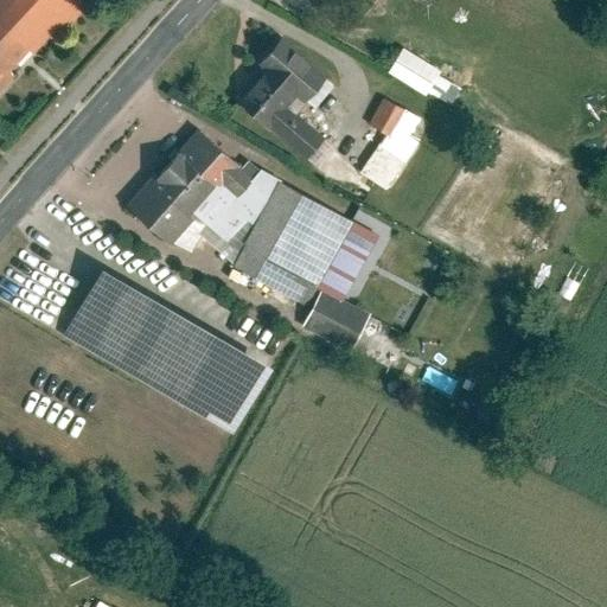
[(0,0),(0,23),(27,48),(33,53),(50,36),(56,42),(94,0),(0,0)]
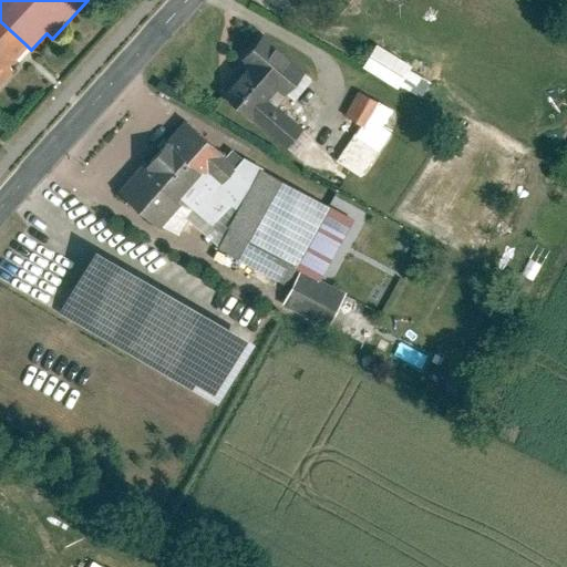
[(26,44),(0,21),(0,82),(12,69),(8,65),(26,44)]
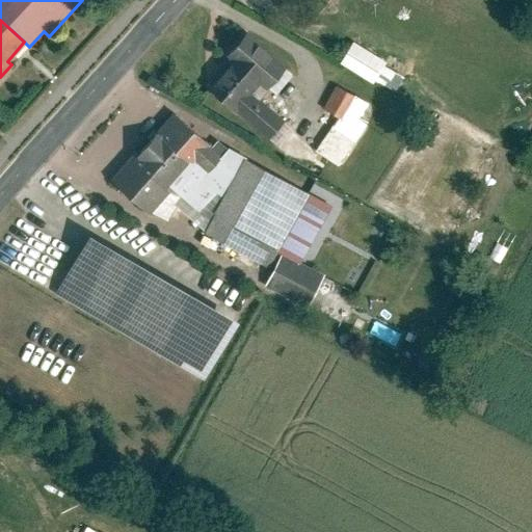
[(208,86),(235,110),(250,92),(259,99),(269,87),(261,81),(277,61),(247,35),(230,55),(233,58),(208,86)]
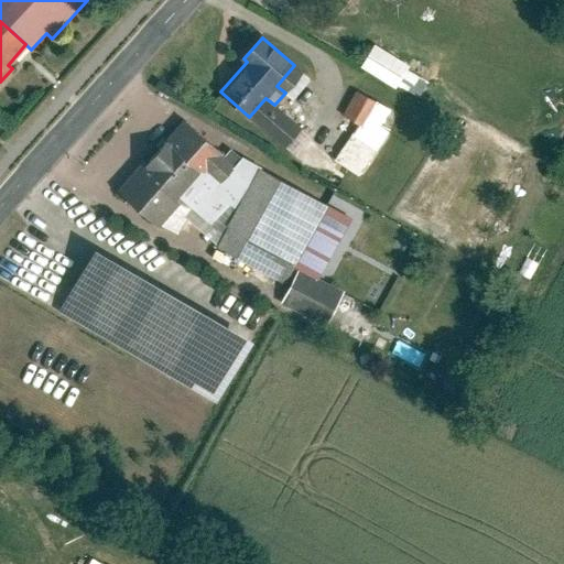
[(369,46),(358,67),(416,100),(429,79),(369,46)]
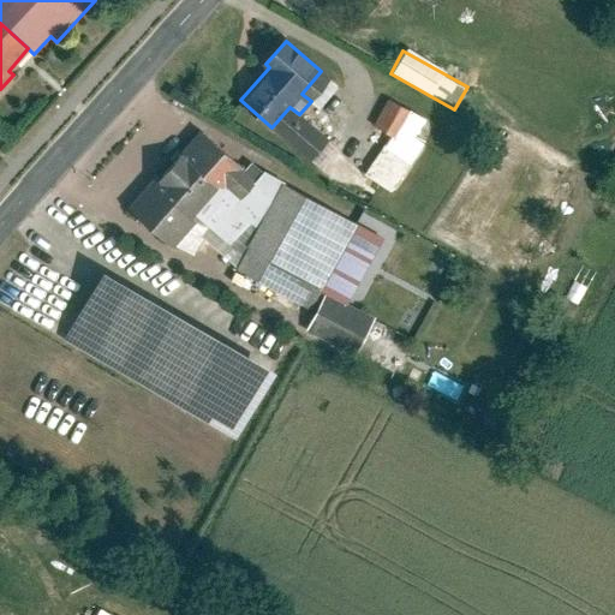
[(424,145),(412,138),(423,118),(388,100),(374,126),(392,136),(366,175),(392,193),(424,145)]
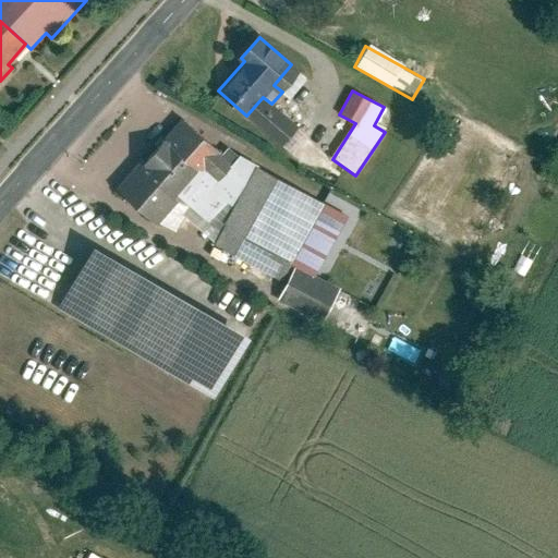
[(263,97),(246,116),(287,150),(301,134),(296,130),(298,128),(271,104),(263,97)]
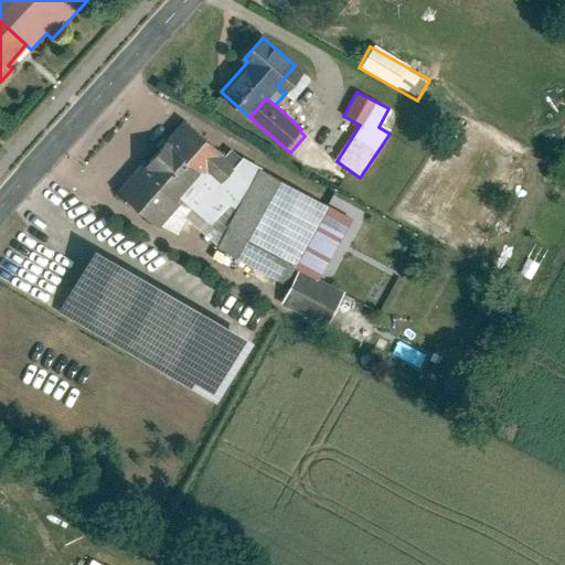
[(187,121),(121,194),(153,222),(179,194),(194,178),(201,169),(204,172),(205,170),(221,183),(236,164),(187,121)]
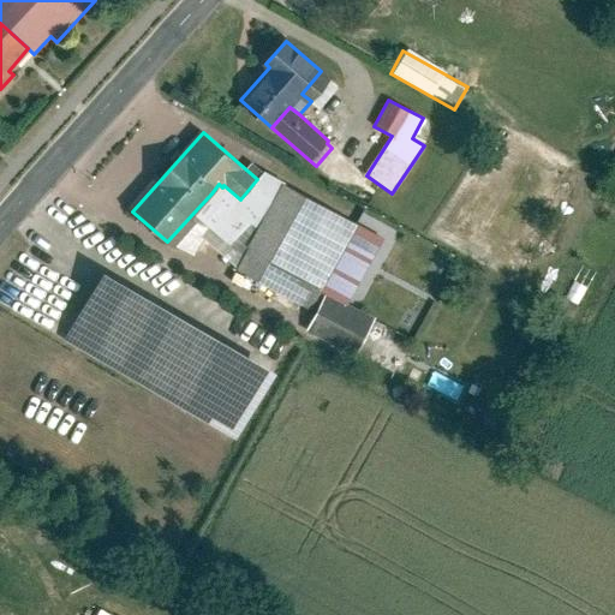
[(263,172),(257,179),(240,199),(266,222),(238,268),(238,269),(308,310),(320,290),(357,225),(263,172)]
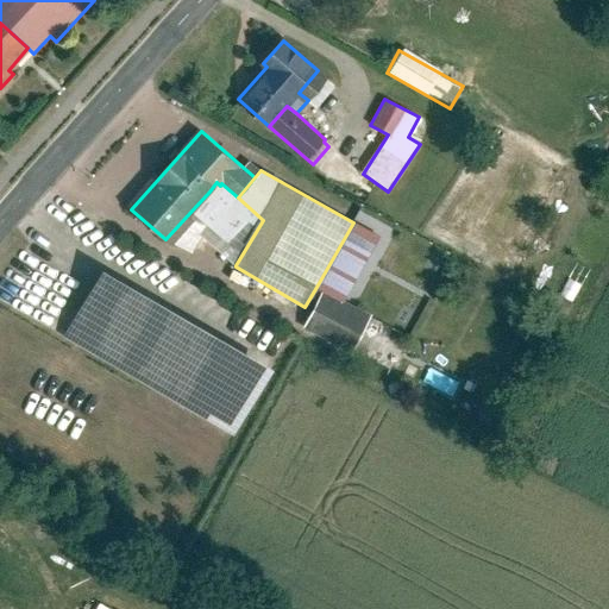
[(236,265),(263,220),(238,198),(221,183),(220,186),(217,182),(209,192),(243,221),(226,239),(193,209),(165,239),(190,251),(201,234),(236,265)]
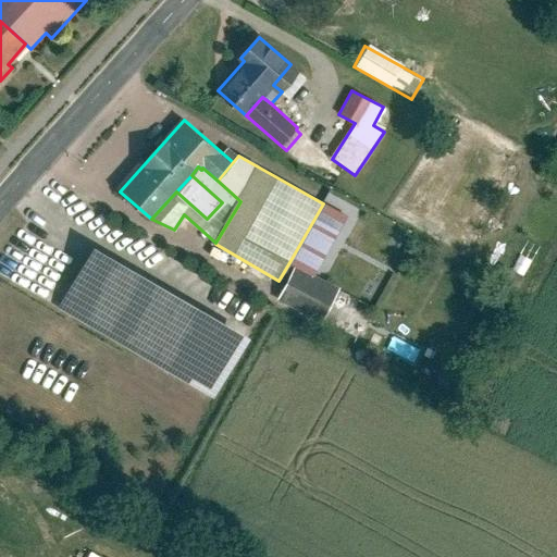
[(192,175),(176,192),(207,219),(222,202),(192,175)]
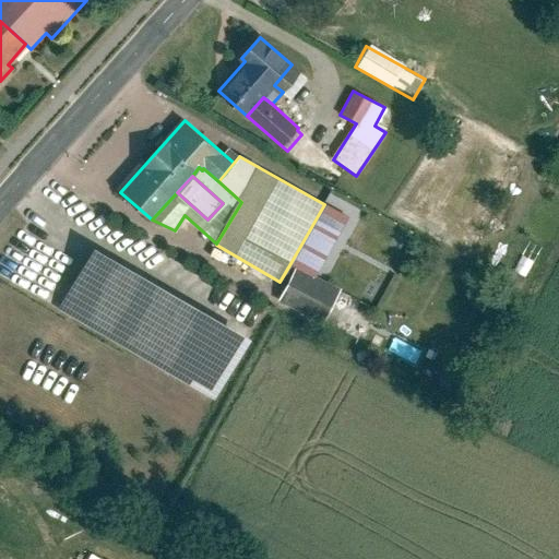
[(344,215),(324,204),(290,263),(298,268),(310,274),(344,215)]
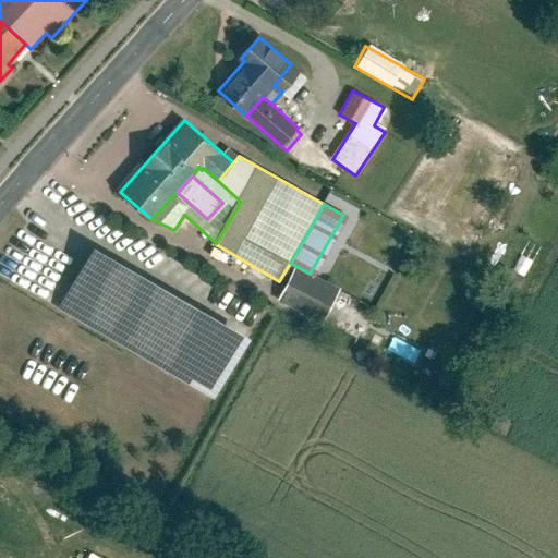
[(246,340),(94,251),(61,306),(215,396),(246,340)]
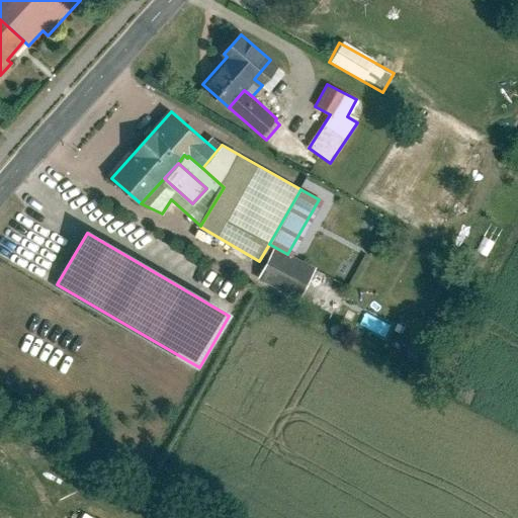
[(287,254),(276,248),(259,277),(298,299),(315,270),(287,254)]
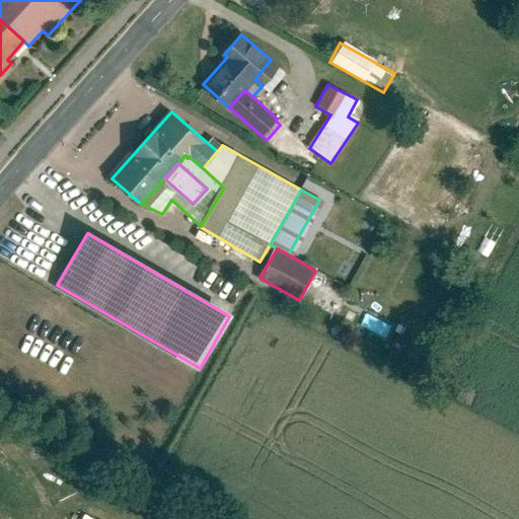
All buildings are outlined.
